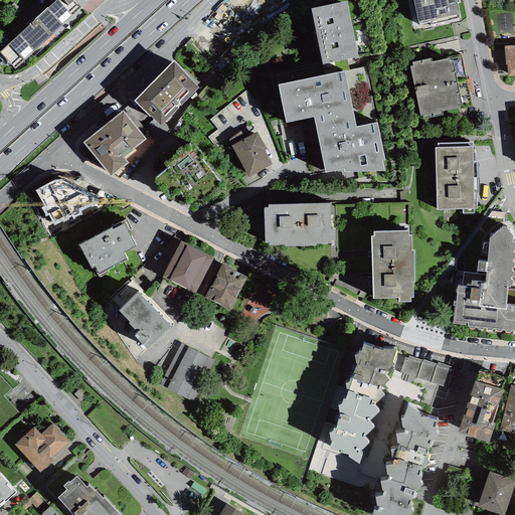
[(56,0),(0,51),(0,63),(1,65),(10,64),(15,69),(82,8),(78,5),(78,0),(56,0)]
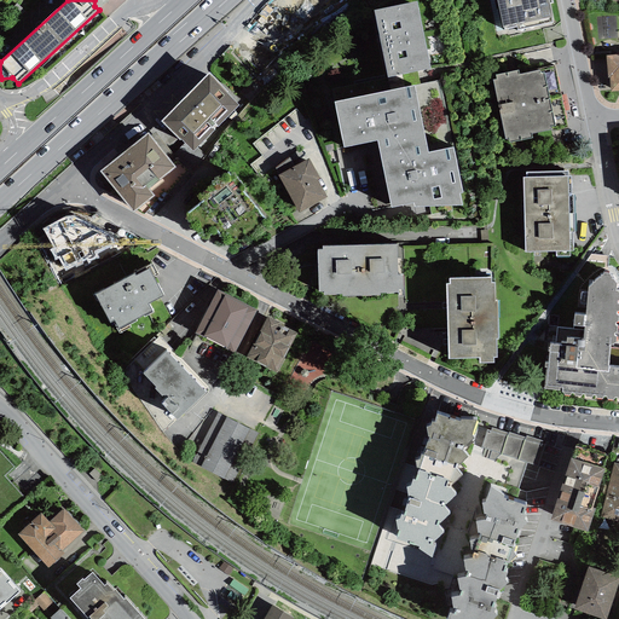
[(496,0),(503,28),(504,28),(504,29),(516,27),(518,30),(551,23),(550,17),(553,17),(549,4),(553,4),(551,0),(496,0)]
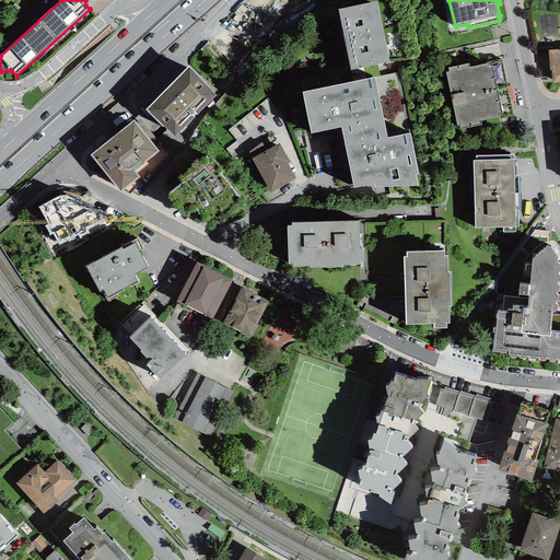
[(377,1),(338,9),(350,70),(389,62),(377,1)]
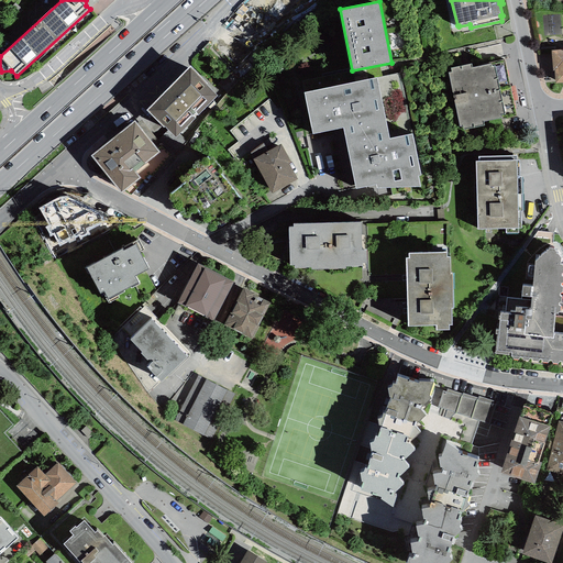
[(554,72),(555,84),(562,83),(562,50),(551,52),(553,72),(554,72)]
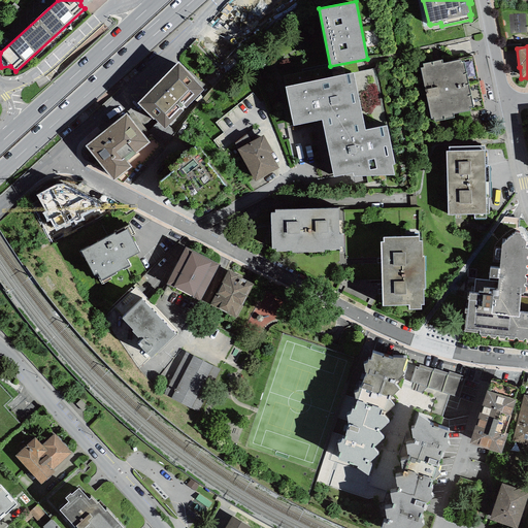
[(421,69),(431,120),(434,119),(434,123),(454,118),(454,114),(469,111),(470,112),(485,109),(473,56),(459,59),(459,60),(442,63),(441,60),(423,64),(424,68),(421,69)]
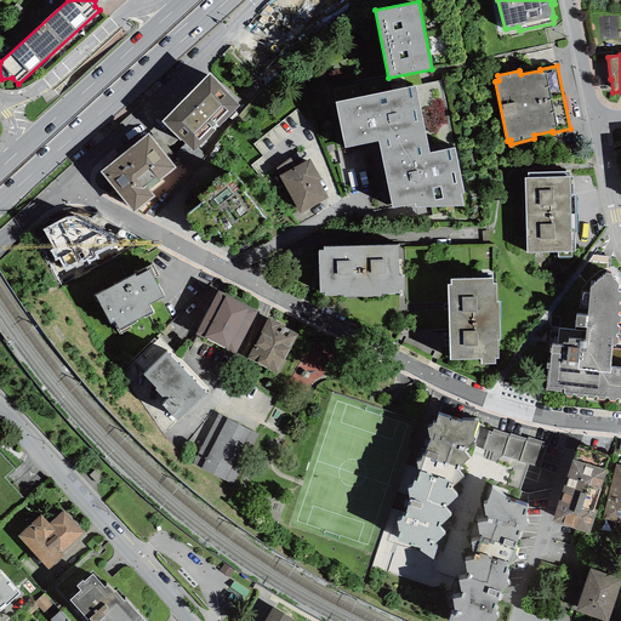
[(210,73),(161,123),(194,152),(239,106),(210,73)]
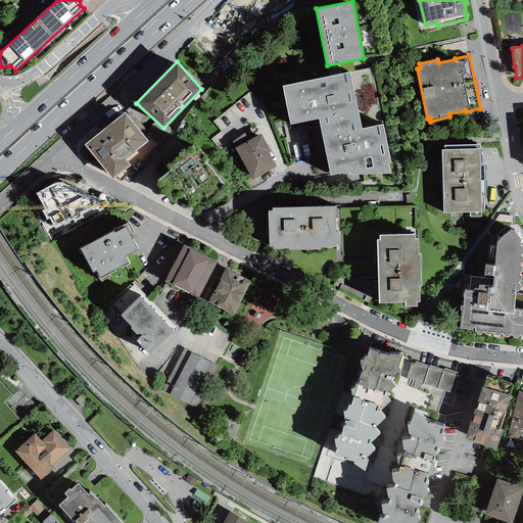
[(319,120),(331,176),(349,172),(350,175),(390,174),(388,163),(391,163),(383,126),(362,129),(349,73),(283,86),(290,125),(319,120)]
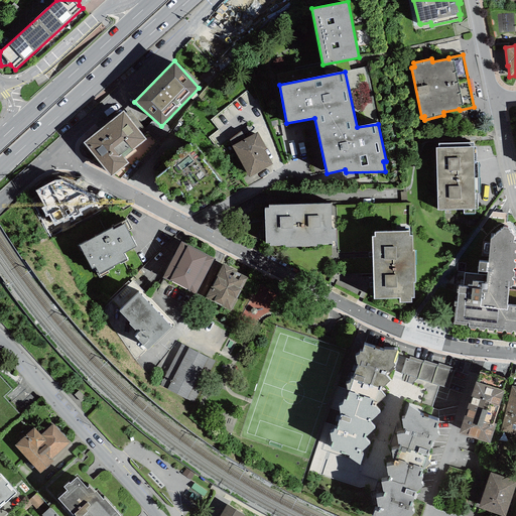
[(84,143),(111,177),(128,163),(124,157),(146,139),(123,111),(84,143)]
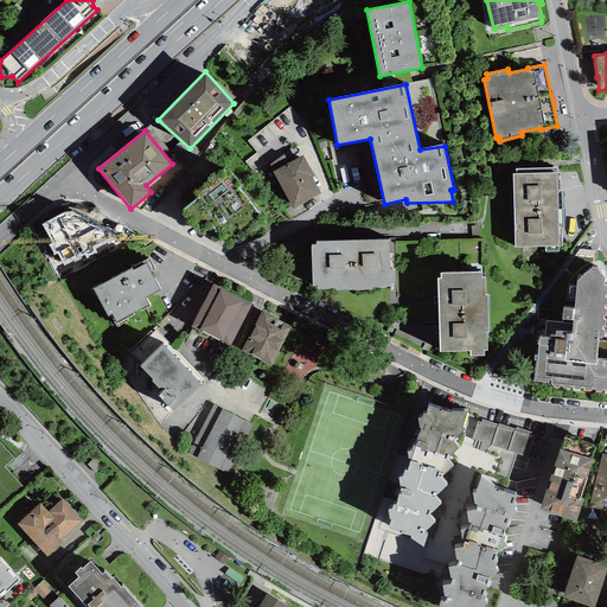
[(293,209),(320,193),(311,177),(313,176),(302,155),(273,172),(293,209)]
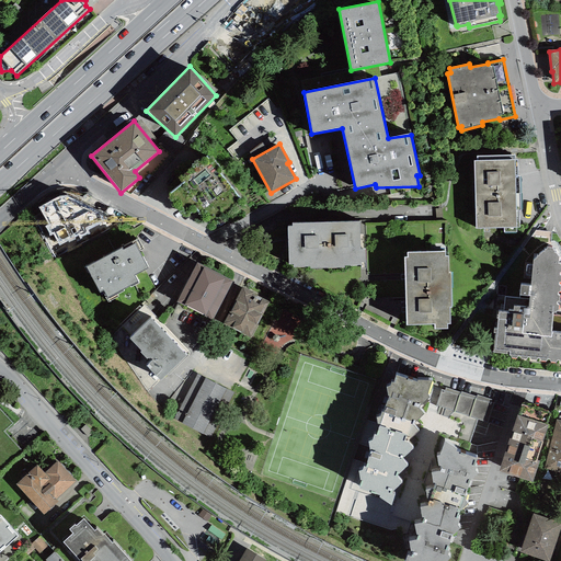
[(514,156),(477,157),(477,161),(473,161),(474,193),(519,193),(521,193),(519,176),(518,176),(517,159),(514,159),(514,156)]
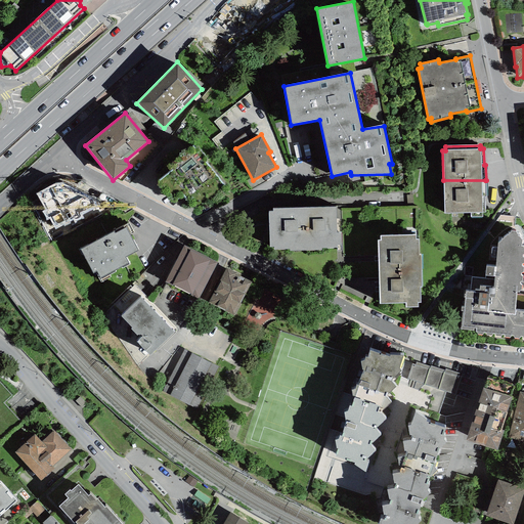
[(183,199),(197,217),(229,192),(205,162),(207,160),(199,148),(195,151),(192,147),(167,167),(171,171),(155,183),(172,207),(183,199)]
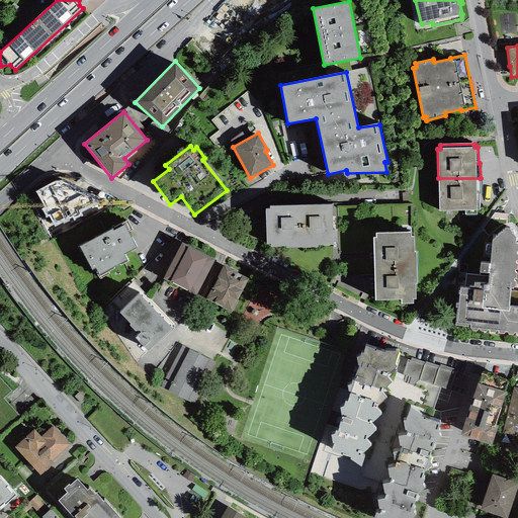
[(481,194),(481,178),(480,178),(438,178),(439,211),(465,210),(465,214),(477,214),(477,210),(480,210),(480,194),(481,194)]
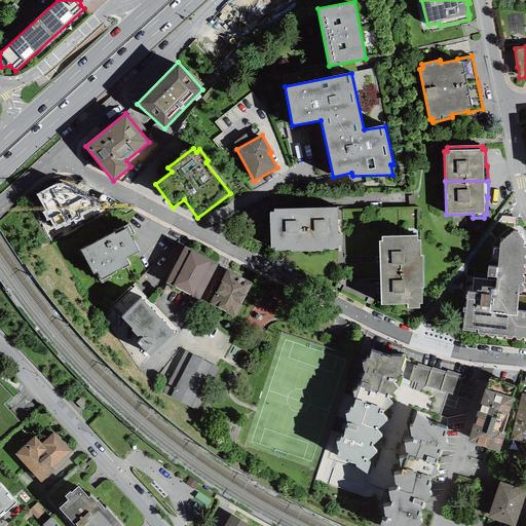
[(53,185),(36,195),(45,210),(41,212),(46,221),(49,219),(57,231),(106,202),(96,198),(73,187),(61,183),(53,185)]
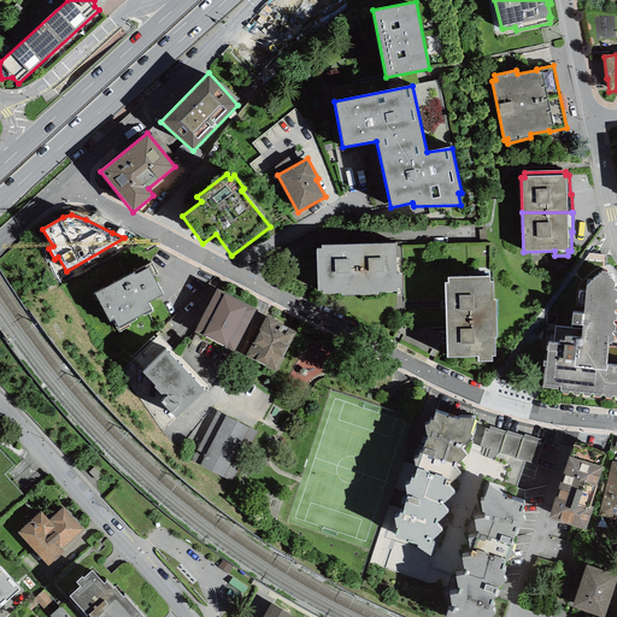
[(395,244),(359,245),(362,295),(378,295),(378,293),(397,292),(397,289),(403,288),(401,274),(397,274),(395,244)]
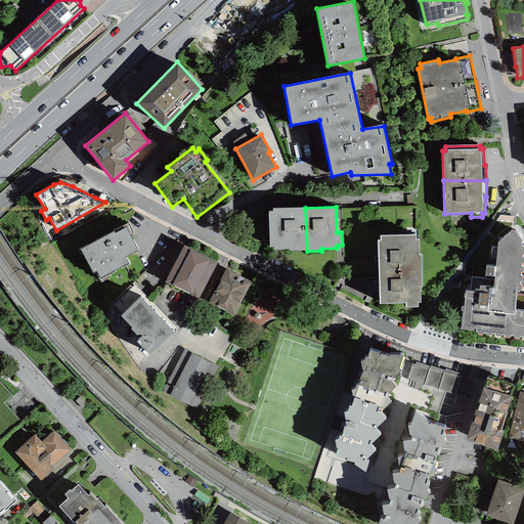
[(289,251),(307,251),(305,208),(272,208),(272,211),(268,211),(269,248),(274,248),(274,250),(289,250),(289,251)]
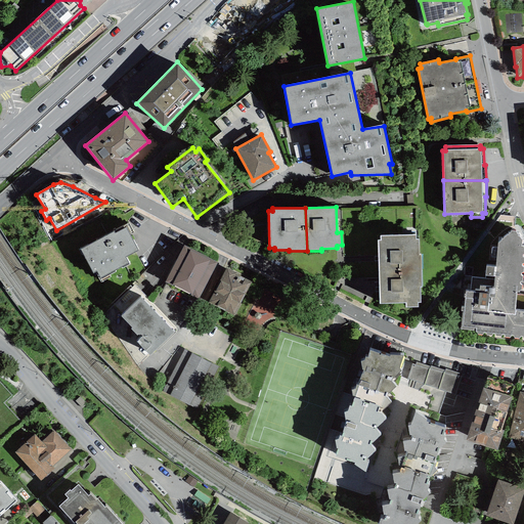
[(96,272),(100,278),(102,281),(111,277),(110,275),(116,272),(116,270),(122,267),(122,268),(129,265),(125,257),(138,251),(129,234),(133,232),(129,224),(114,231),(80,250),(93,273),(96,272)]
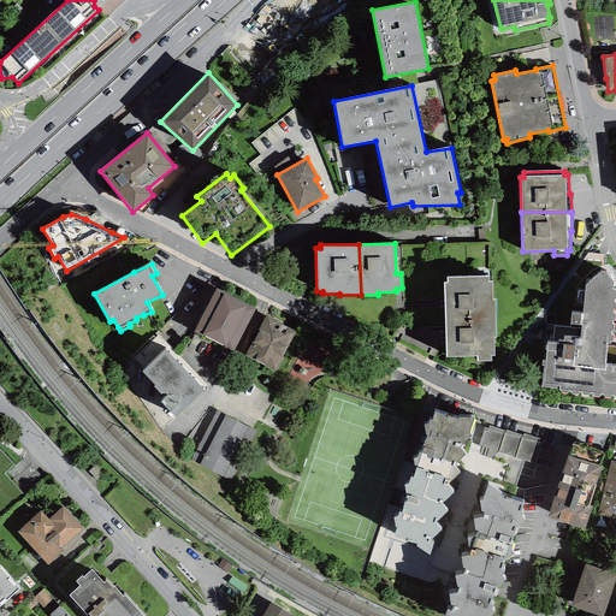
[(544,366),(542,388),(556,389),(557,385),(558,385),(558,390),(560,390),(562,394),(567,394),(568,391),(570,391),(572,395),(578,395),(579,392),(581,392),(582,395),(588,396),(590,394),(592,394),(593,396),(599,397),(600,395),(604,395),(604,397),(610,398),(611,396),(614,396),(615,398),(615,331),(614,331),(615,324),(612,323),(612,321),(615,320),(615,313),(614,312),(614,311),(615,309),(615,306),(615,302),(615,300),(615,298),(615,291),(615,290),(612,290),(614,283),(610,278),(609,278),(609,276),(608,276),(606,272),(600,272),(599,274),(597,274),(598,277),(596,277),(592,280),(591,282),(590,280),(590,283),(586,285),(582,314),(572,313),(570,327),(555,326),(552,344),(548,343),(545,361),(543,361),(542,366),(544,366)]
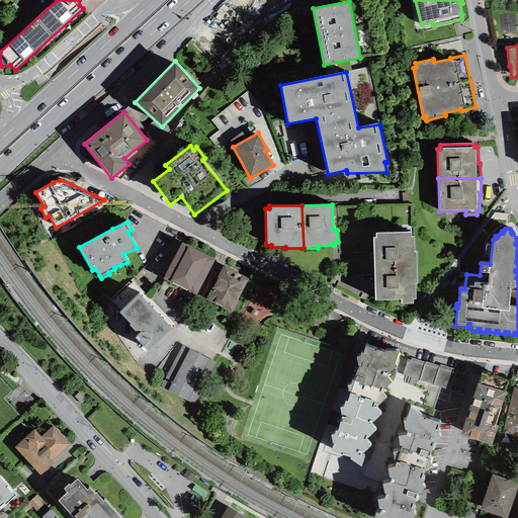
[(373,238),(375,269),(417,268),(416,251),(415,251),(414,237),(412,237),(411,232),(376,233),(376,238),(373,238)]
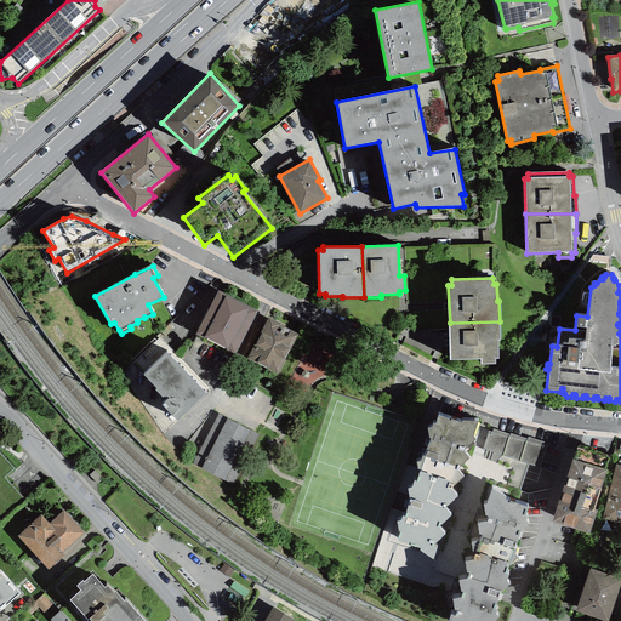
[(257,312),(218,291),(195,335),(234,354),(257,312)]
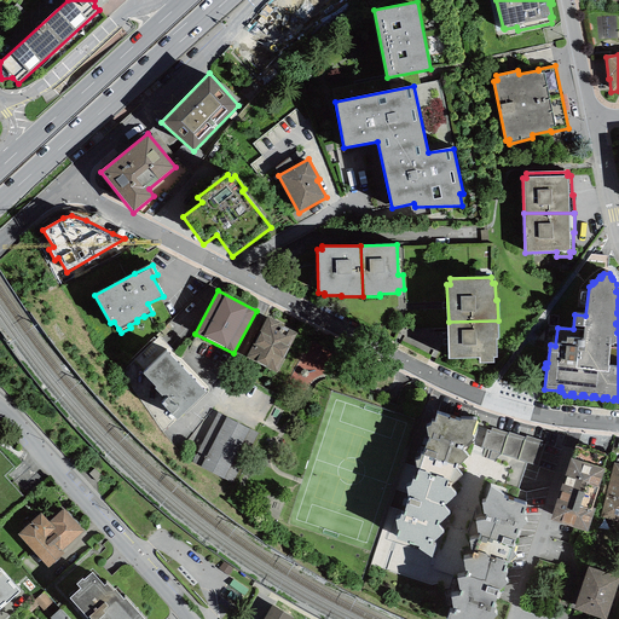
[(298,334),(267,317),(246,358),(276,372),(298,334)]
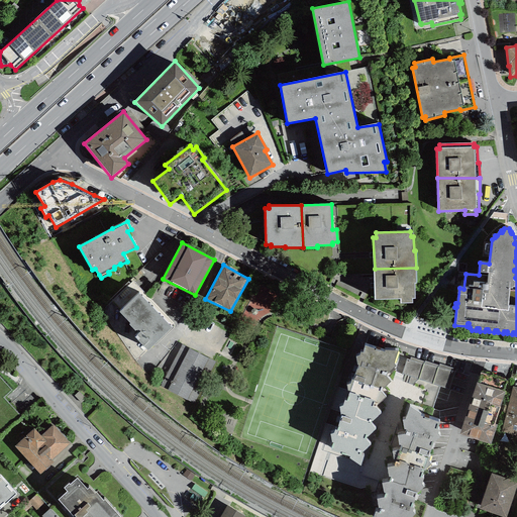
[(416,284),(416,268),(375,269),(376,300),(401,299),(401,303),(412,303),(412,299),(415,299),(414,284),(416,284)]
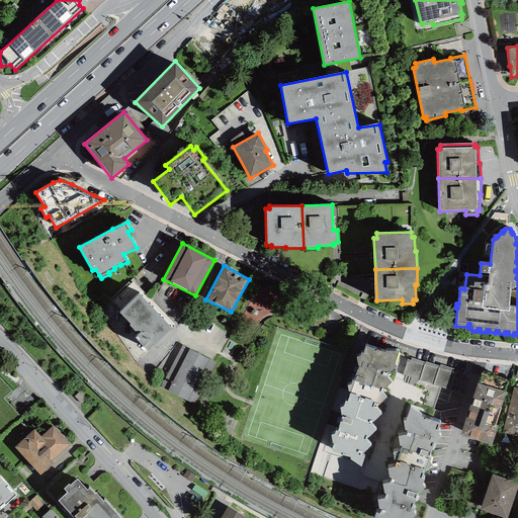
[(135,338),(148,352),(172,329),(139,294),(119,313),(131,325),(130,326),(136,331),(137,330),(140,334),(135,338)]
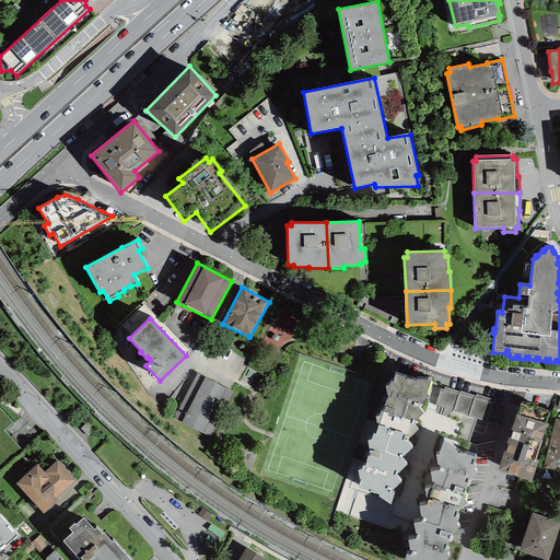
[(233,392),(198,374),(174,419),(210,436),(233,392)]
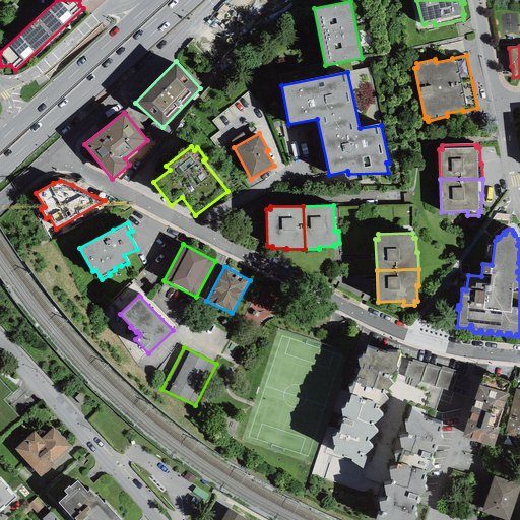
[(335,446),(332,453),(351,460),(351,461),(363,468),(367,457),(364,456),(372,448),(368,442),(369,440),(378,433),(373,426),(374,424),(383,416),(379,409),(379,407),(387,399),(383,394),(384,392),(393,384),(388,378),(389,376),(398,368),(396,366),(400,353),(387,352),(387,353),(367,348),(365,354),(363,354),(362,358),(358,360),(360,367),(361,368),(354,382),(353,382),(352,386),(348,387),(349,393),(351,394),(348,403),(346,403),(344,408),(341,409),(343,419),(339,433),(337,433),(336,436),(332,437),(333,445),(335,446)]
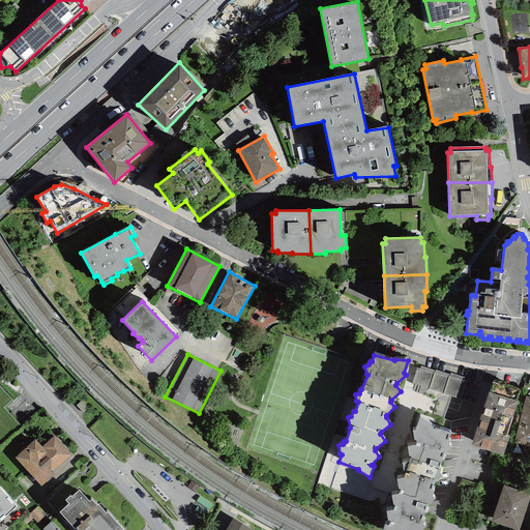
[(417,369),(412,383),(450,396),(460,400),(467,381),(463,380),(464,378),(451,374),(450,376),(436,371),(436,372),(421,366),(420,370),(417,369)]
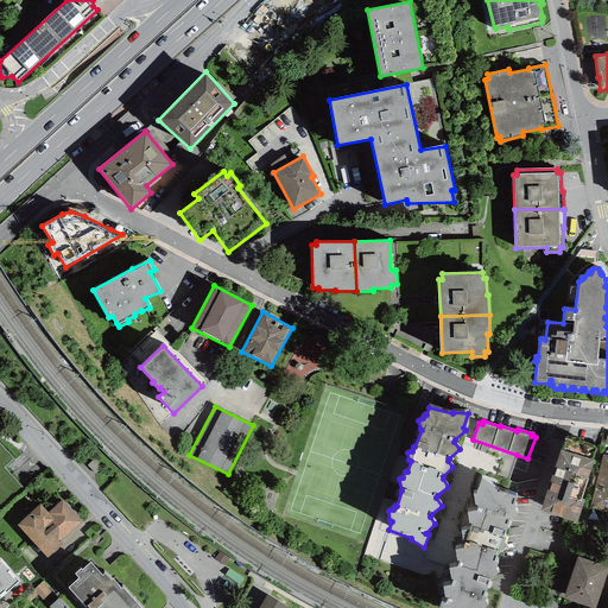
[(565,438),(542,511),(576,523),(583,500),(581,500),(594,461),(593,461),(596,448),(565,438)]
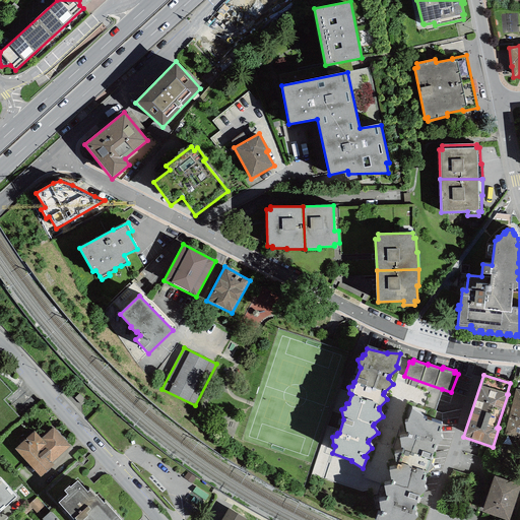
[(519,389),(516,389),(505,434),(519,438),(519,389)]
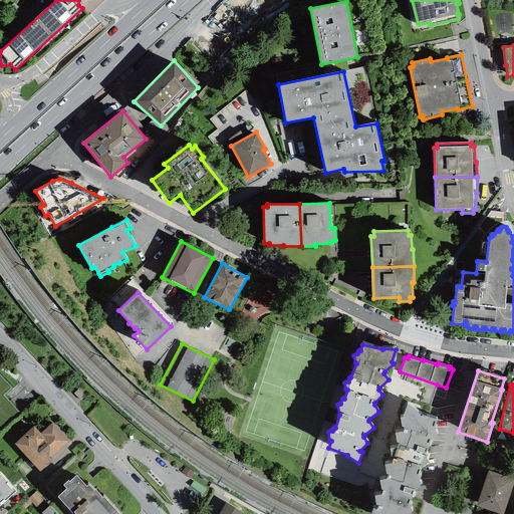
[(373,509),(370,513),(410,513),(413,511),(411,508),(412,505),(410,505),(415,490),(421,485),(419,481),(421,476),(419,476),(422,468),(423,468),(429,462),(426,459),(428,455),(426,455),(431,441),(437,435),(436,431),(437,428),(435,428),(437,421),(418,414),(419,412),(408,405),(403,418),(400,418),(402,430),(402,433),(395,434),(398,446),(397,448),(390,449),(392,459),(394,459),(392,464),(384,465),(387,474),(388,475),(387,479),(379,481),(381,490),(382,490),(381,495),(374,496),(376,506),(377,506),(376,510),(373,509)]
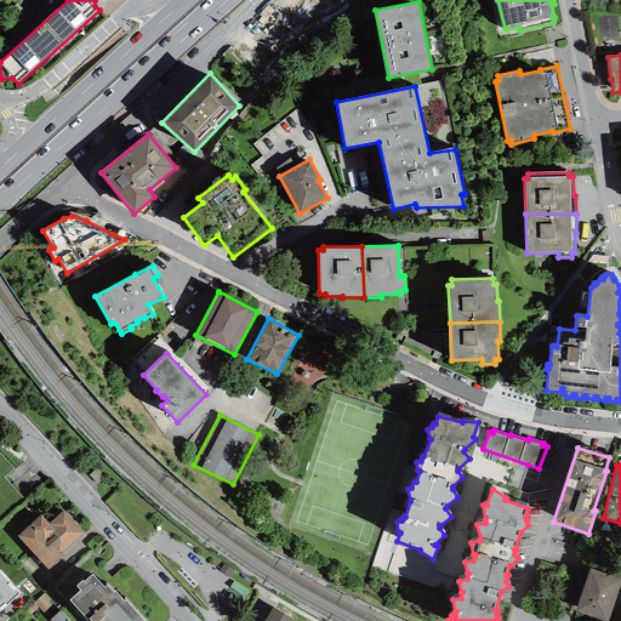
[(40,516),(18,536),(47,569),(63,556),(61,553),(83,533),(63,512),(49,525),(40,516)]
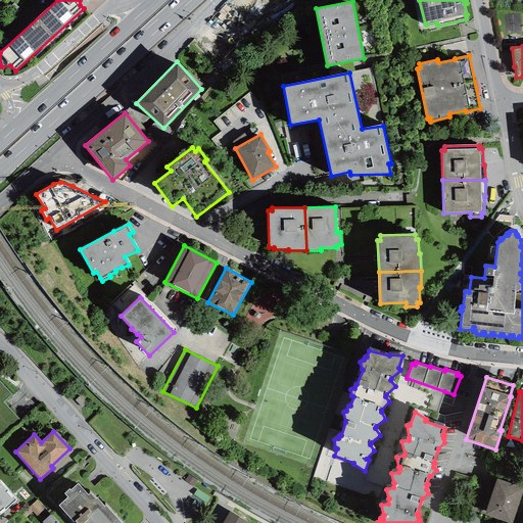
[(512,522),(522,490),(522,487),(497,479),(485,515),(509,522),(512,522)]
